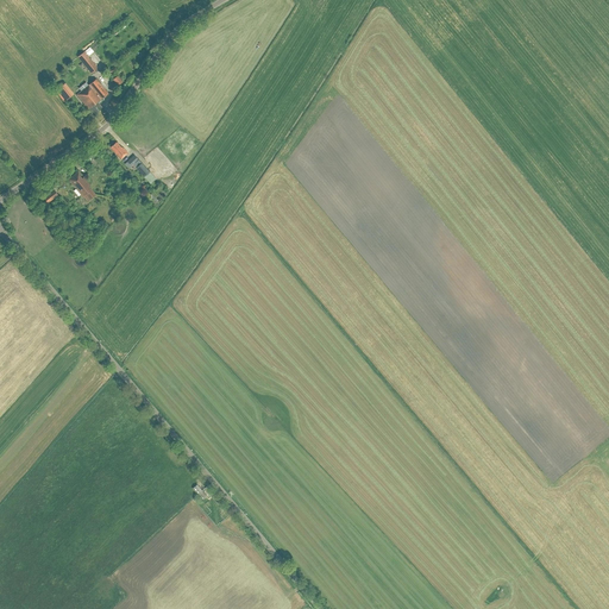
[(92,74),(98,68),(85,51),(77,57),(92,74)]
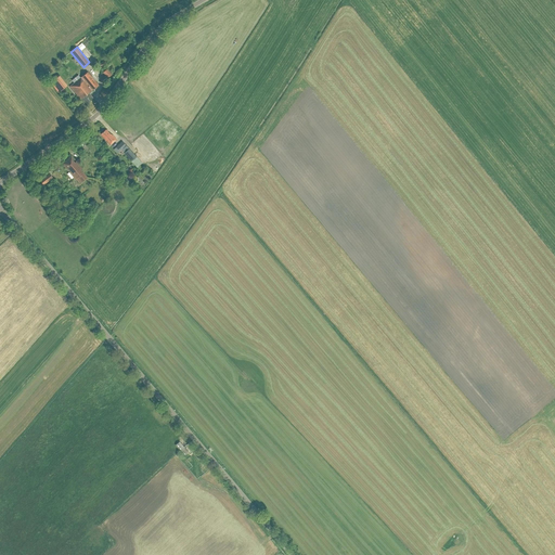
[(99,68),(107,62),(105,60),(98,66),(99,68)]
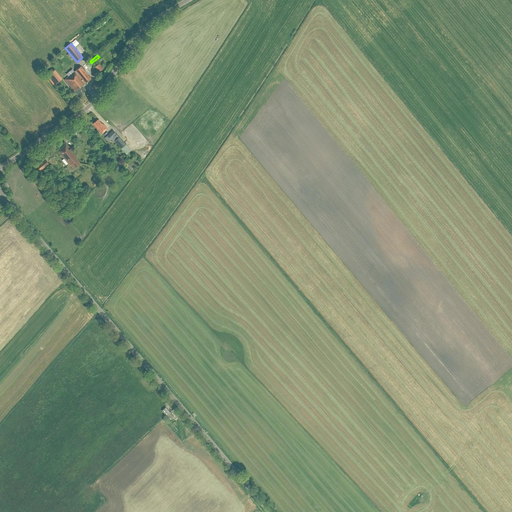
[(104,69),(99,63),(95,67),(99,72),(104,69)]
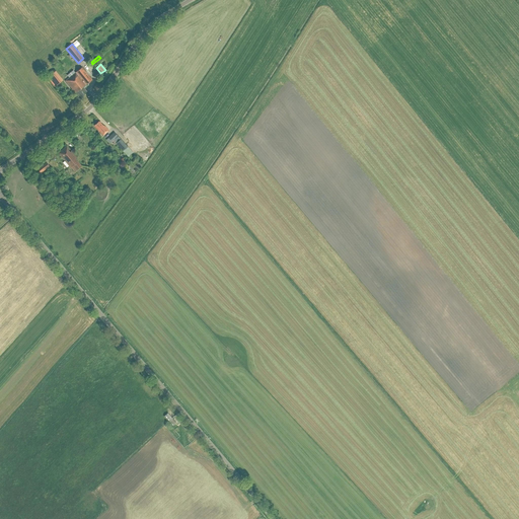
[(82,67),(75,72),(69,77),(65,80),(75,93),(77,91),(81,96),(86,91),(83,87),(92,79),(82,67)]
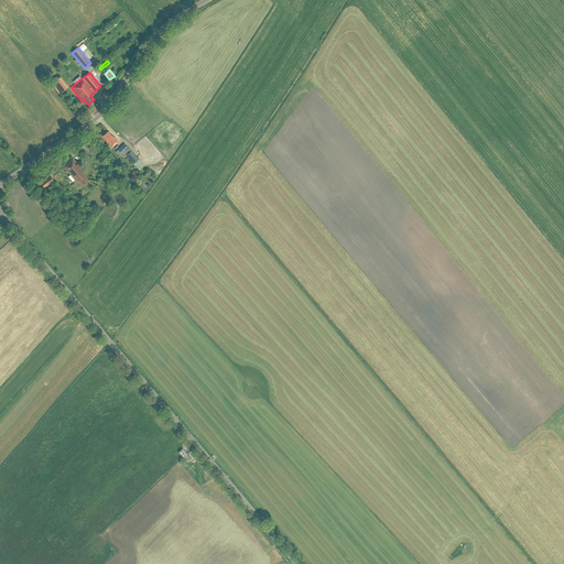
[(58,91),(63,88),(57,79),(53,84),(58,91)]
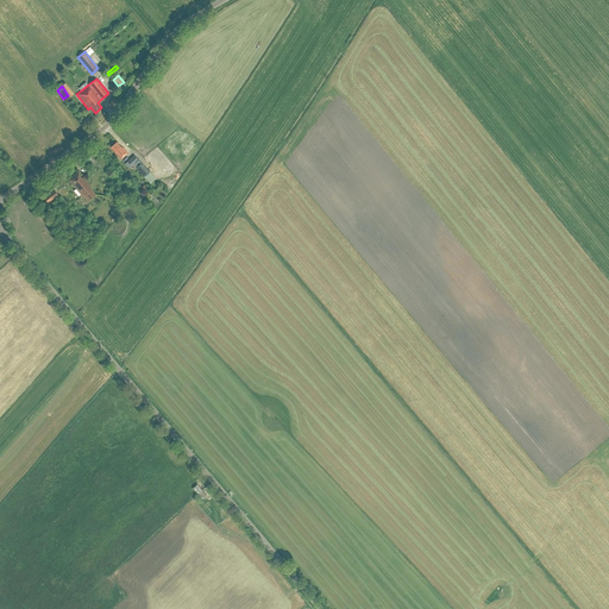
[(111,148),(114,152),(121,158),(127,152),(121,146),(120,148),(115,143),(111,148)]
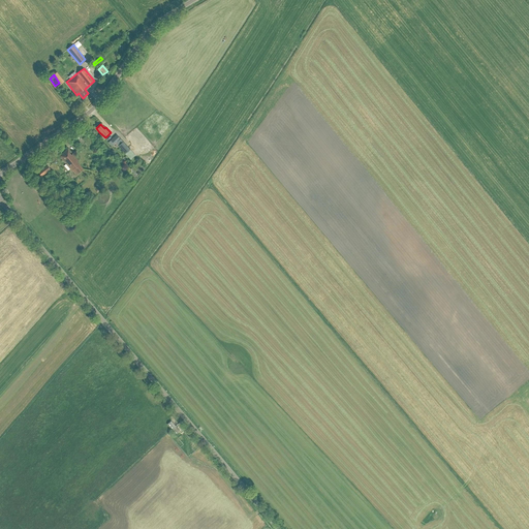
[(117,134),(111,141),(114,144),(120,138),(117,134)]
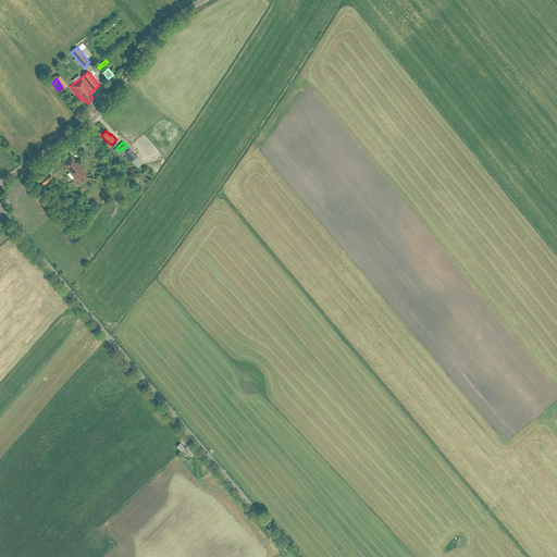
[(95,158),(85,147),(79,153),(89,164),(95,158)]
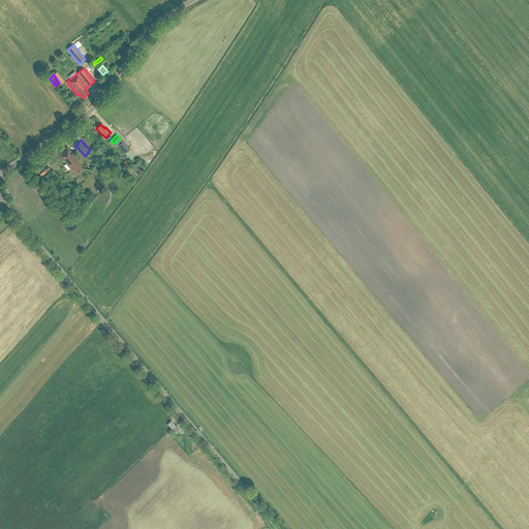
[(118,146),(125,154),(130,149),(123,142),(118,146)]
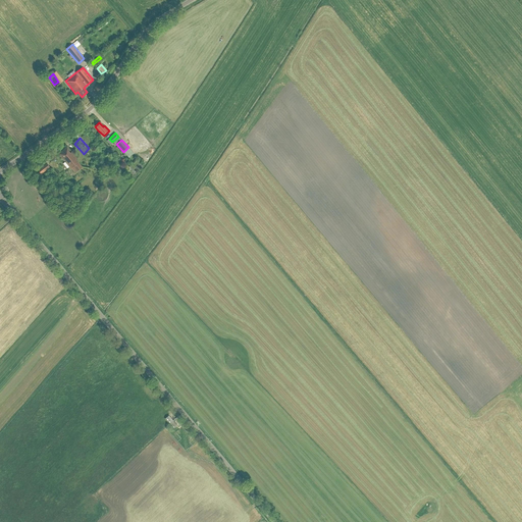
[(67,147),(58,154),(65,162),(63,163),(67,168),(69,166),(70,168),(71,167),(75,171),(82,166),(75,160),(77,159),(71,152),(70,153),(68,150),(69,150),(67,147)]
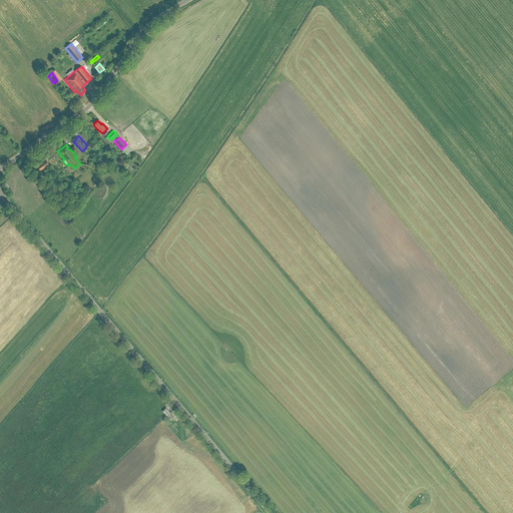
[(45,160),(36,167),(39,171),(48,164),(45,160)]
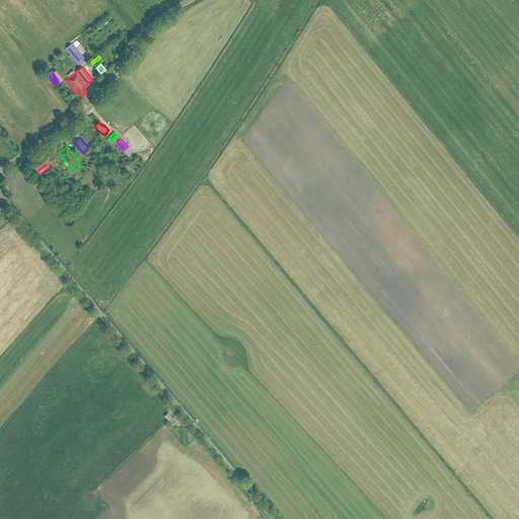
[(166,398),(161,403),(167,410),(172,404),(166,398)]
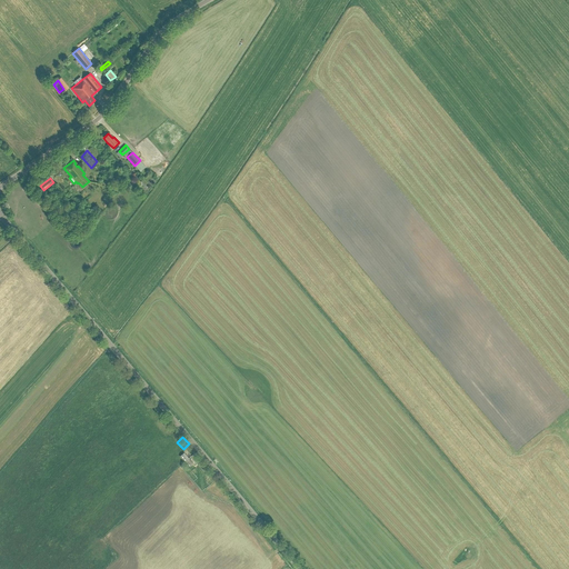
[(180,456),(189,467),(193,463),(185,452),(180,456)]
